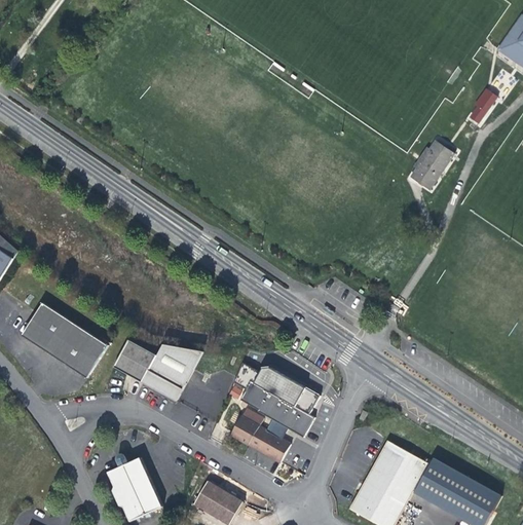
[(496,48),(522,67),(522,15),(520,13),(496,48)]
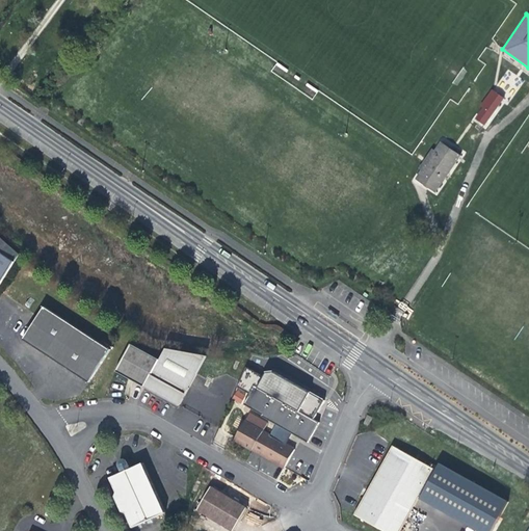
[(480,107),(493,90),(488,88),(477,105),(480,107)]
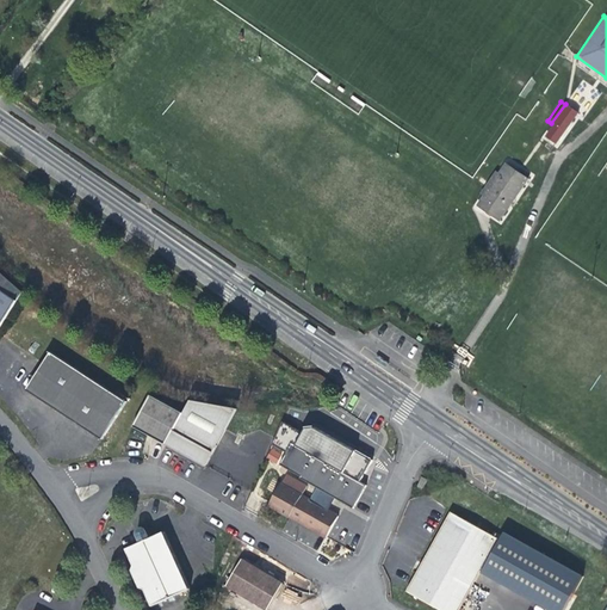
[(575,112),(565,104),(551,123),(543,136),(553,143),(575,112)]
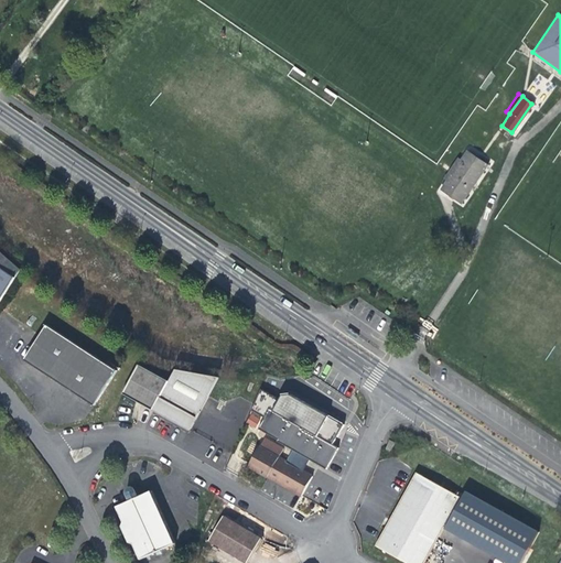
[(459,203),(485,164),(464,150),(459,159),(453,166),(454,168),(450,174),(449,173),(444,180),(439,188),(459,203)]
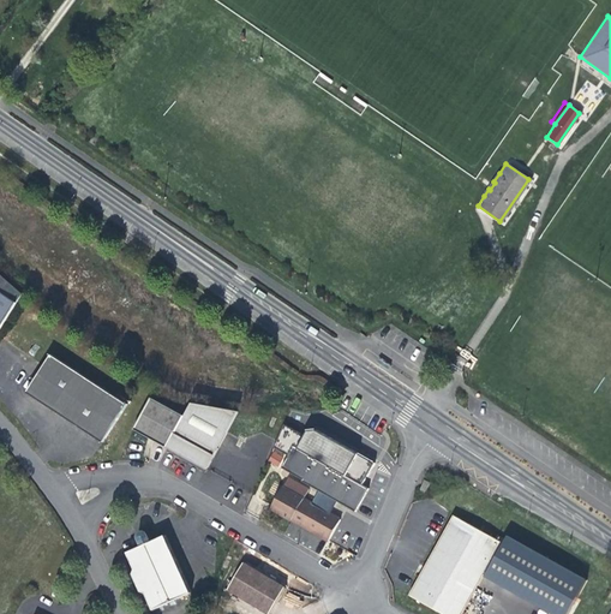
[(493,182),(499,173),(496,171),(480,194),(484,196),(489,189),(490,190),(495,183),(493,182)]
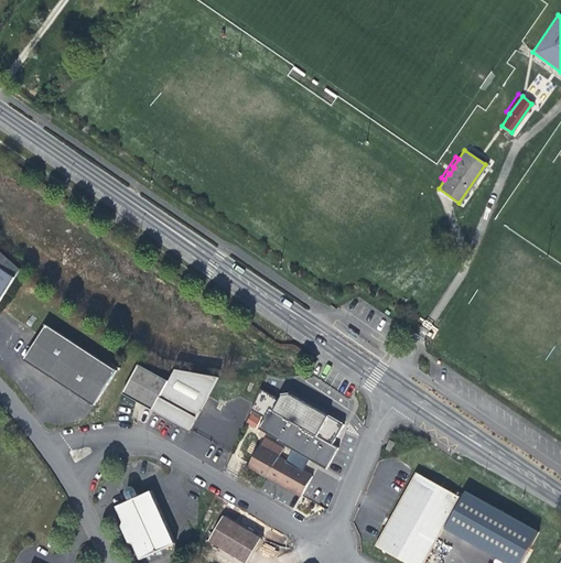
[(0,267),(14,277),(19,270),(0,253),(0,267)]
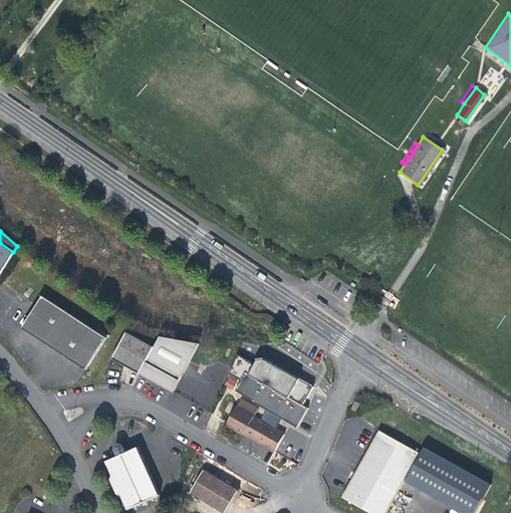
[(0,271),(13,252),(0,243),(0,271)]
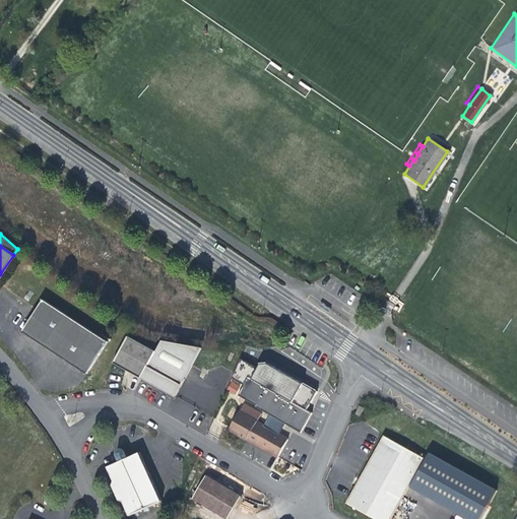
[(106,340),(41,299),(19,331),(84,373),(106,340)]
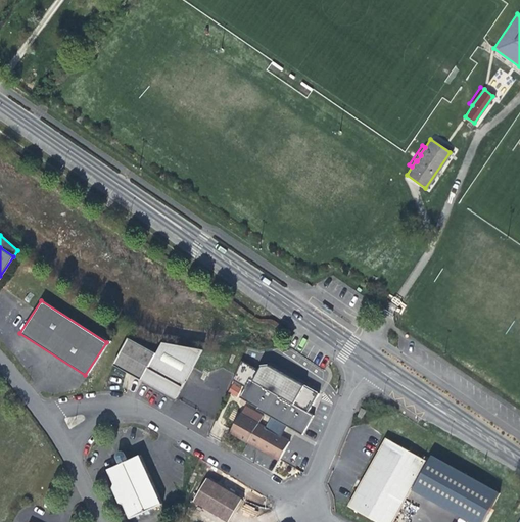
[(139,379),(154,352),(127,337),(111,364),(139,379)]
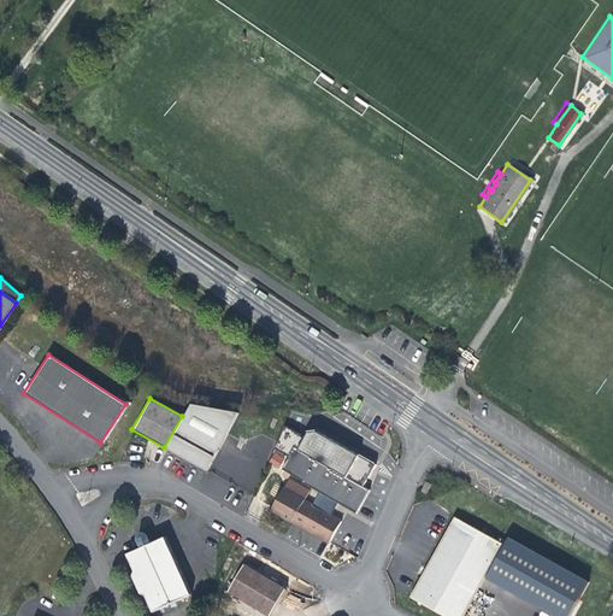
[(204,470),(236,412),(189,404),(182,416),(164,447),(204,470)]
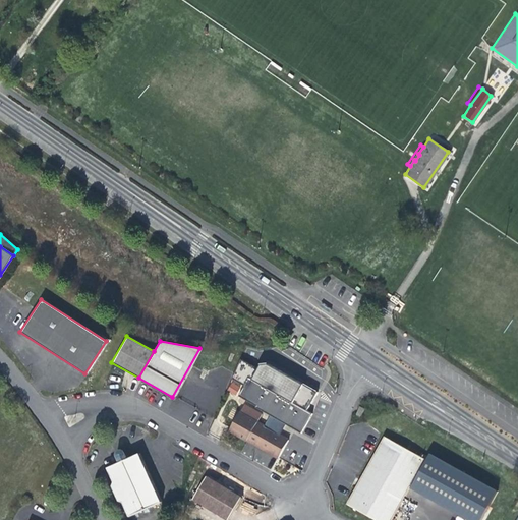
[(248,374),(246,377),(291,402),(295,395),(300,398),(303,397),(309,386),(308,383),(303,380),(299,378),(300,376),(297,373),(295,374),(293,378),(295,379),(292,383),(278,374),(281,369),(281,366),(268,359),(264,366),(263,366),(262,369),(253,365),(252,365),(248,374)]
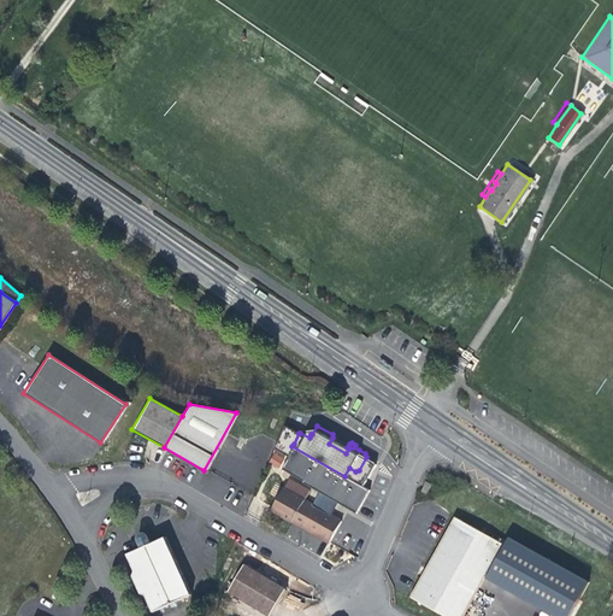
[(286,439),(294,444),(299,433),(292,428),(286,439)]
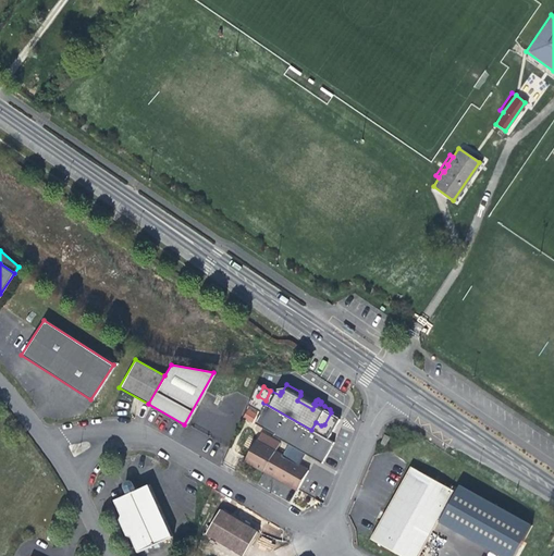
[(287,444),(299,423),(263,404),(253,423),(261,429),(255,441),(254,440),(243,459),(295,487),(306,469),(273,451),(279,439),(287,444)]
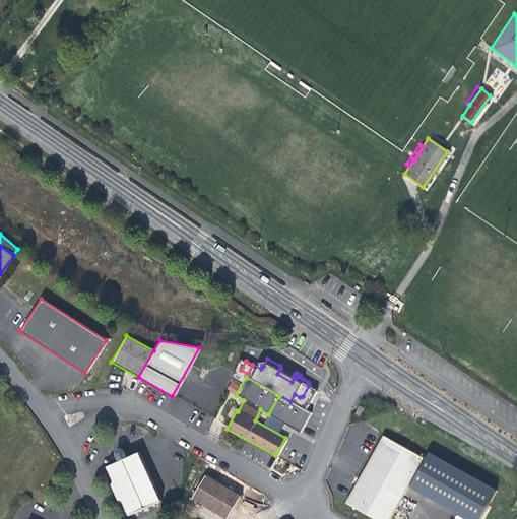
[(352,413),(358,415),(362,406),(358,405),(354,410),(352,413)]
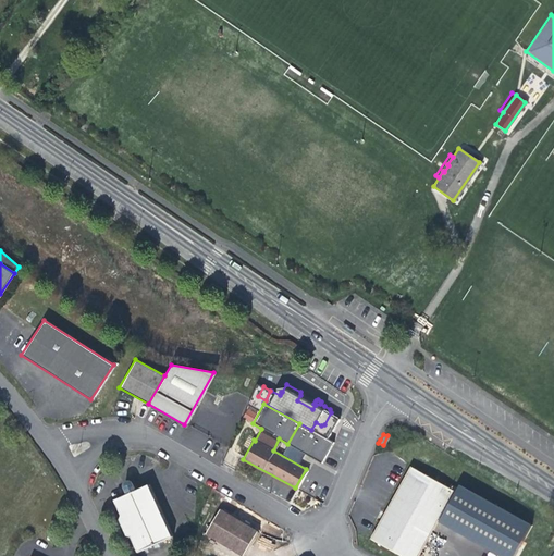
[(511,555),(529,524),(457,484),(454,491),(453,491),(408,465),(368,538),(399,555),(416,555),(436,519),(501,555),(511,555)]
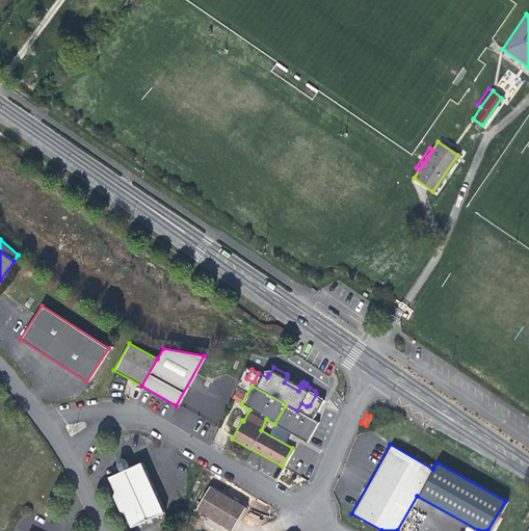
[(163,511),(140,461),(129,468),(126,461),(125,459),(123,458),(121,458),(117,459),(116,460),(116,463),(116,465),(120,472),(108,477),(114,492),(112,496),(120,510),(124,511),(130,527),(142,522),(146,524),(151,522),(152,518),(163,511)]
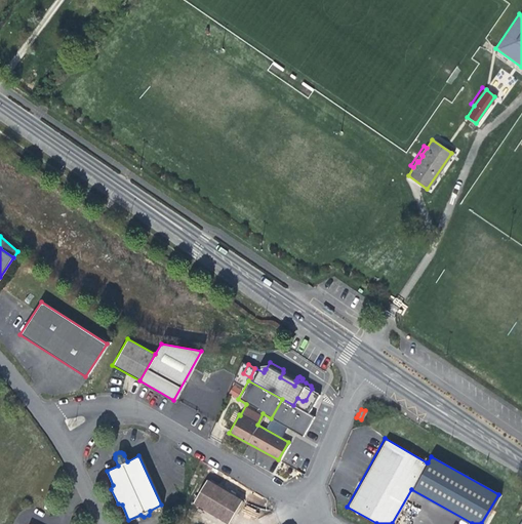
[(228,523),(241,500),(205,480),(192,501),(228,523)]
